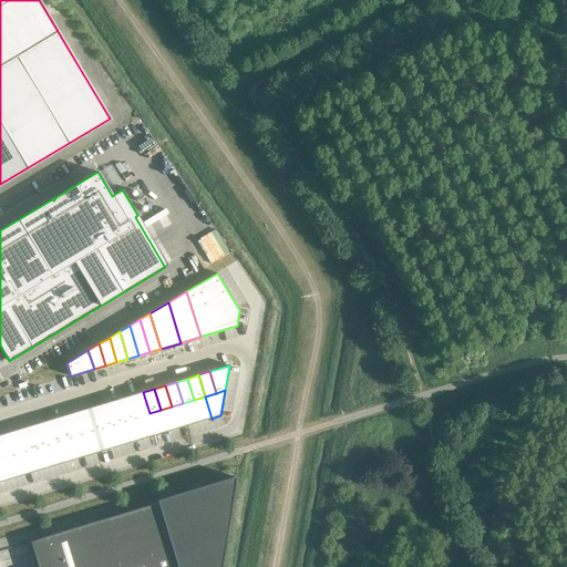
[(143,392),(132,395),(138,416),(150,413),(143,392)]
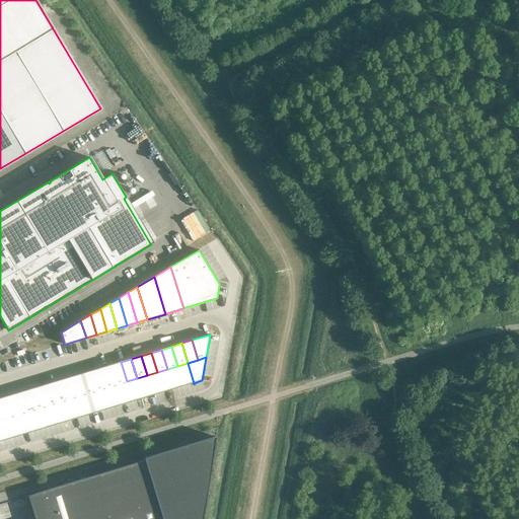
[(121,362),(110,365),(117,384),(127,381),(121,362)]
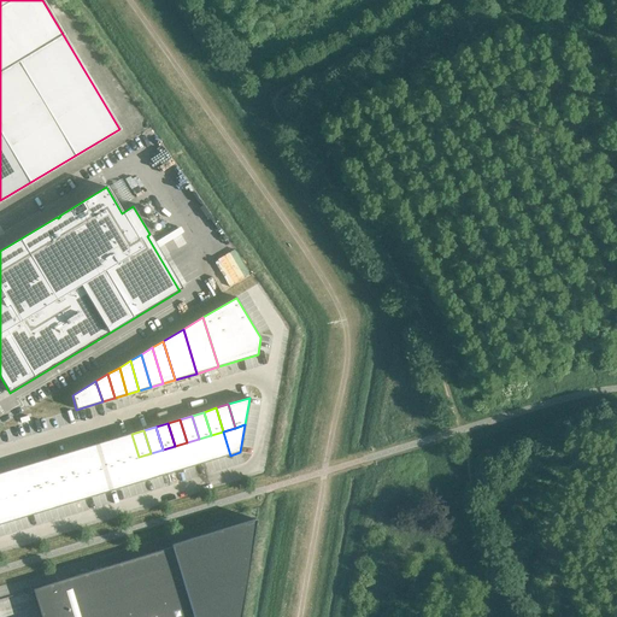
[(223,432),(211,435),(218,459),(230,456),(223,432)]
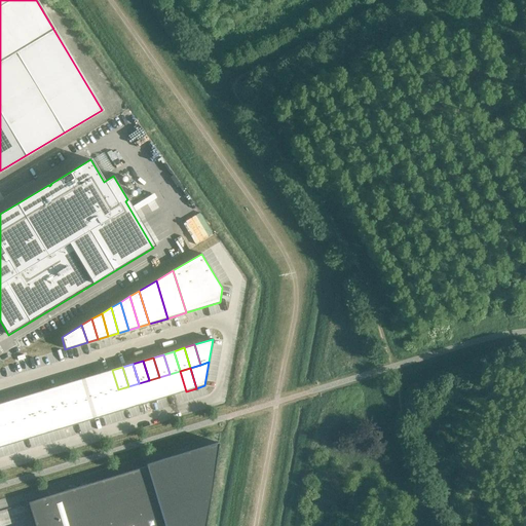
[(112,370),(102,373),(108,392),(118,389),(112,370)]
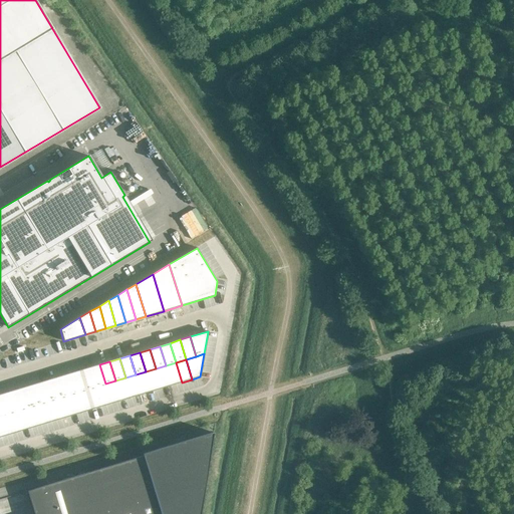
[(176,362),(166,365),(172,386),(182,382),(176,362)]
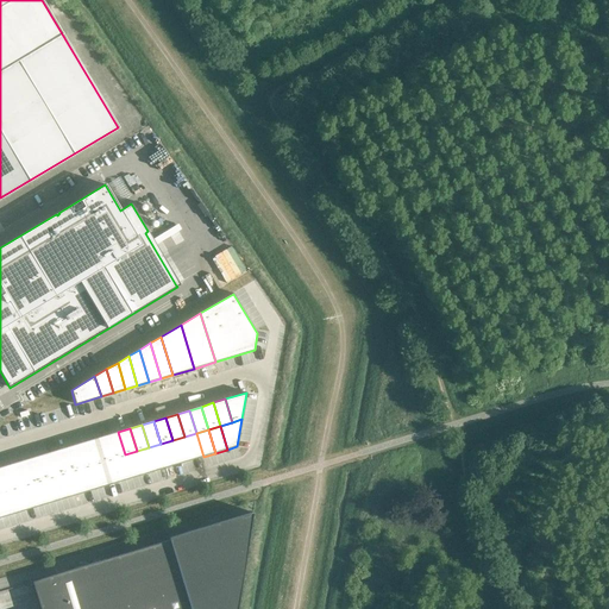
[(118,432),(106,435),(113,458),(125,454),(118,432)]
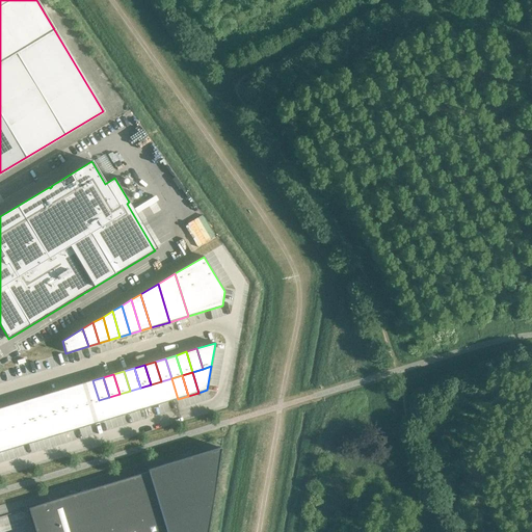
[(171,378),(161,381),(167,402),(178,399),(171,378)]
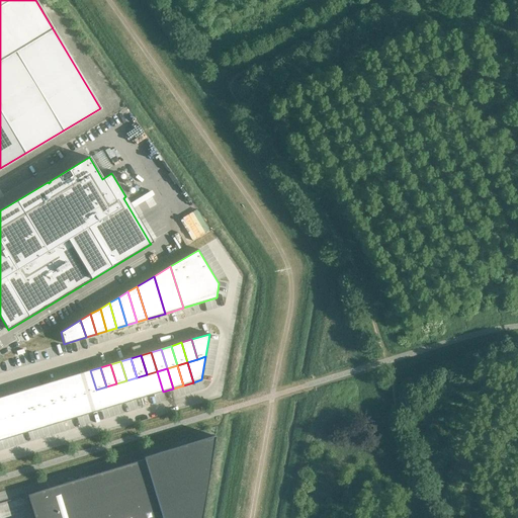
[(90,370),(80,373),(86,393),(96,390),(90,370)]
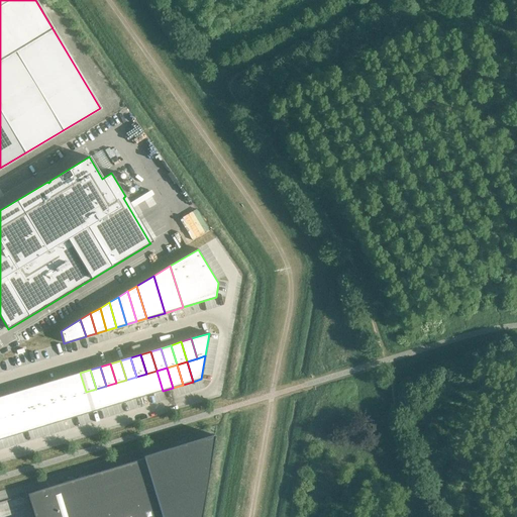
[(157,371),(146,374),(152,394),(163,391),(157,371)]
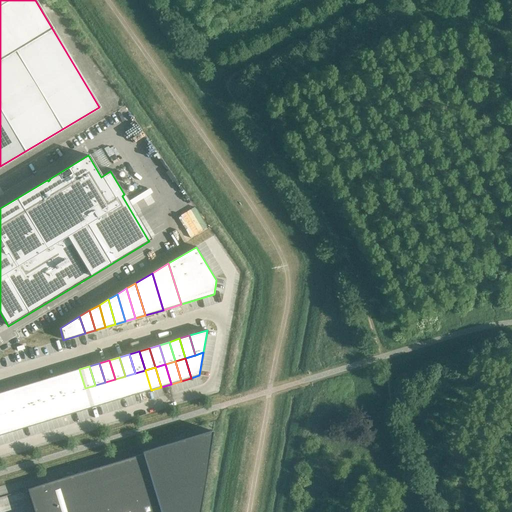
[(79,369),(69,372),(75,391),(85,388),(79,369)]
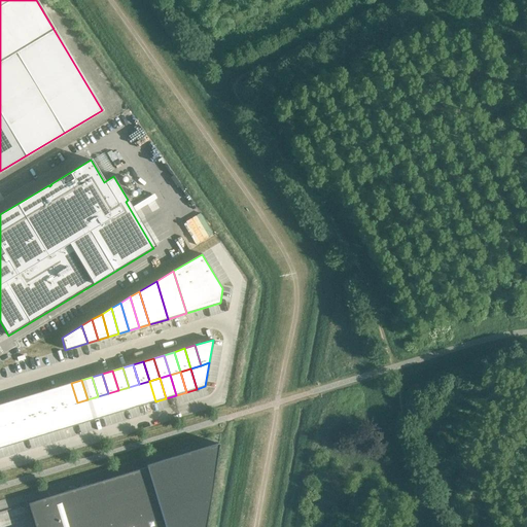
[(149,381),(139,384),(145,405),(155,401),(149,381)]
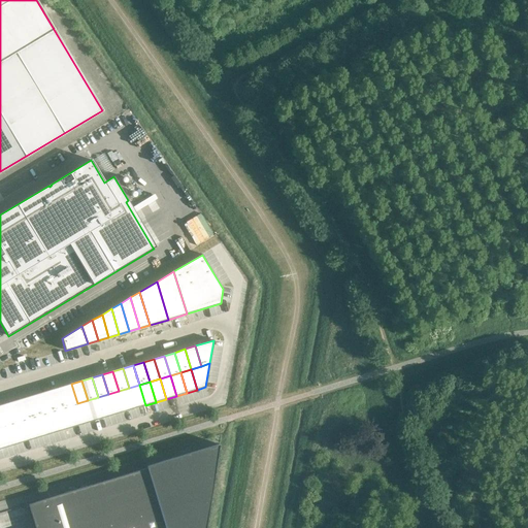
[(71,384),(61,387),(67,406),(77,403),(71,384)]
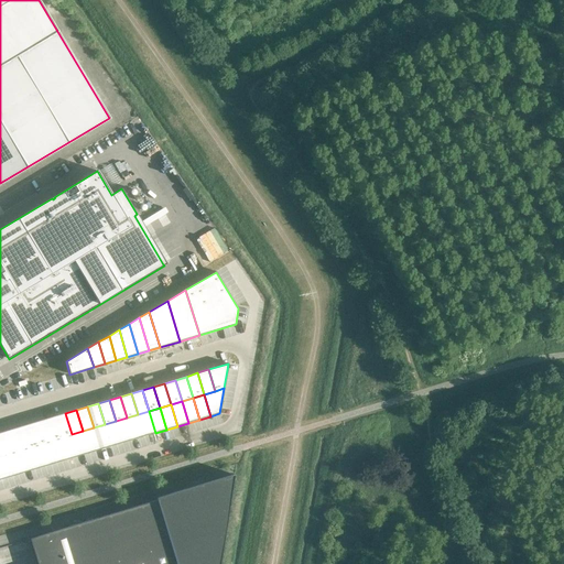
[(149,411),(138,414),(144,436),(155,433),(149,411)]
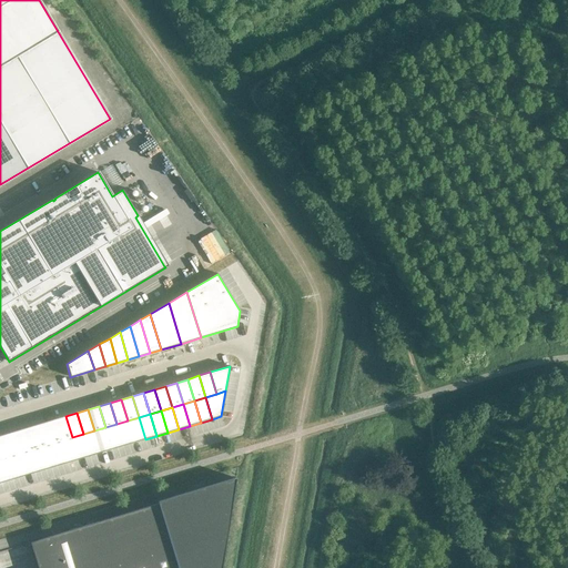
[(66,416),(54,419),(61,440),(72,437),(66,416)]
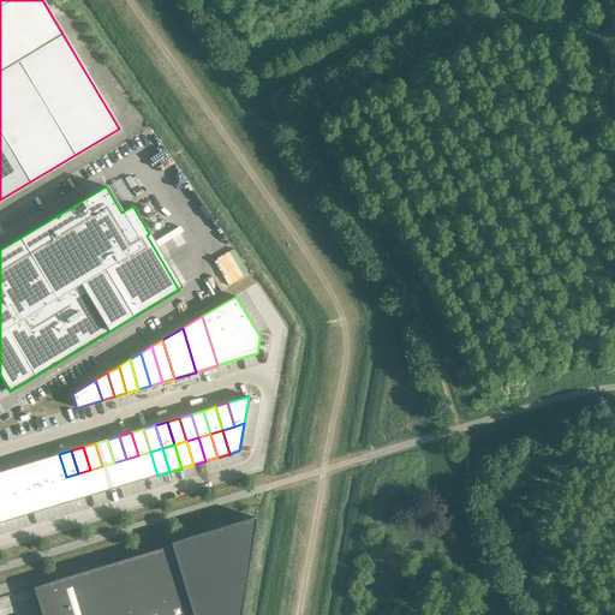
[(150,452),(138,455),(145,479),(157,476),(150,452)]
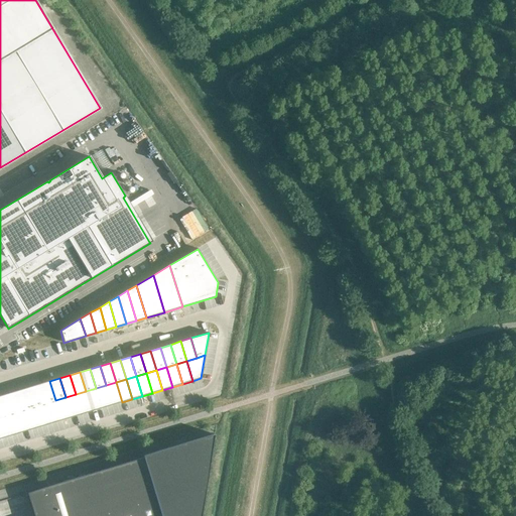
[(49,381),(39,384),(45,403),(55,400),(49,381)]
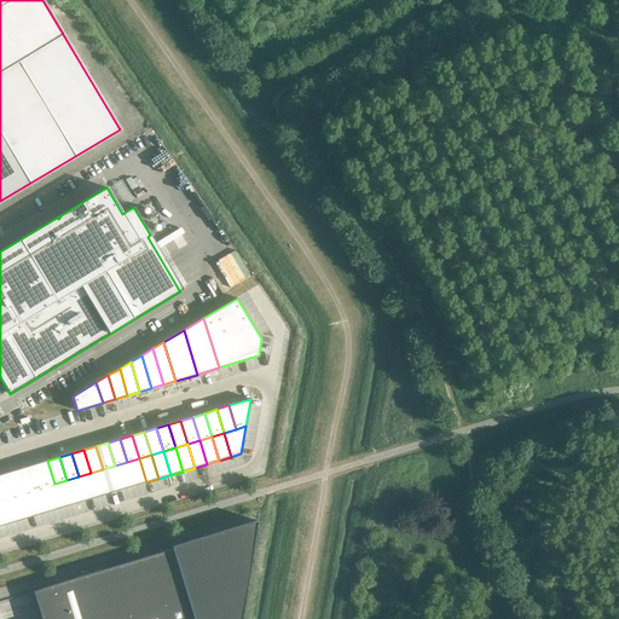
[(139,458),(127,462),(134,486),(146,482),(139,458)]
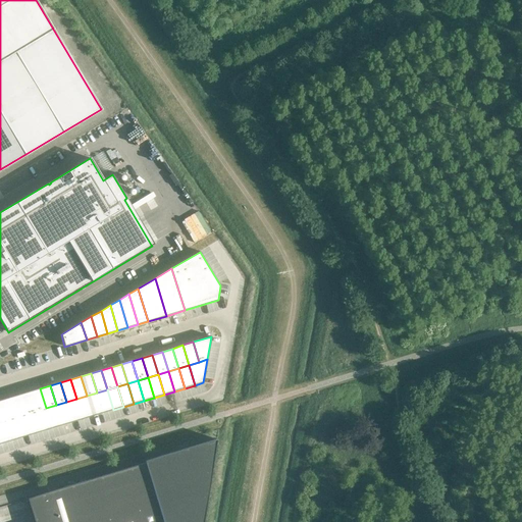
[(40,388),(30,392),(36,411),(46,408),(40,388)]
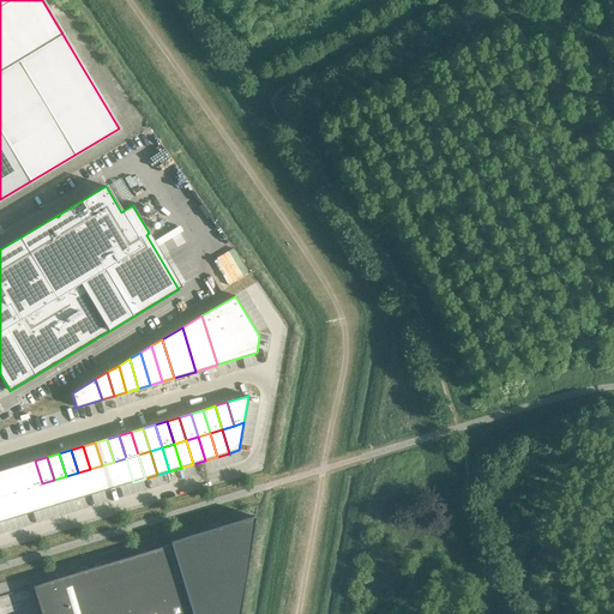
[(126,458),(114,462),(121,486),(133,482),(126,458)]
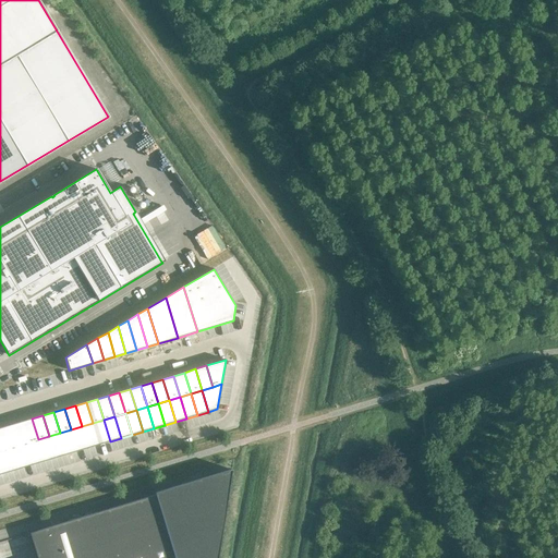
[(32,419),(21,422),(27,443),(38,439),(32,419)]
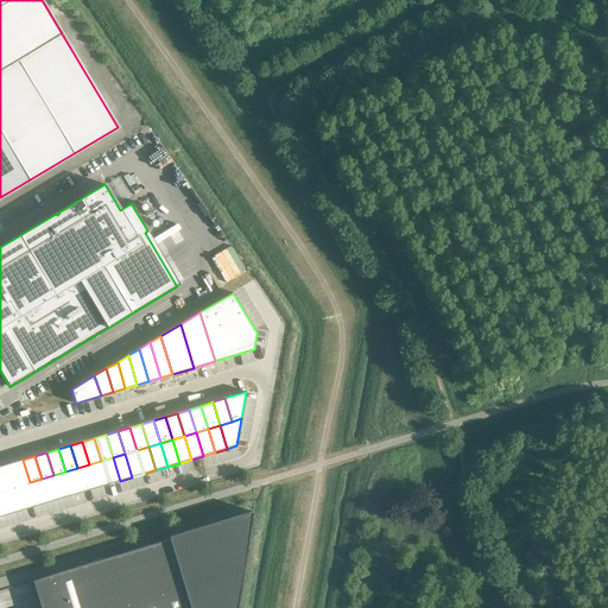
[(113,457),(101,461),(108,485),(120,481),(113,457)]
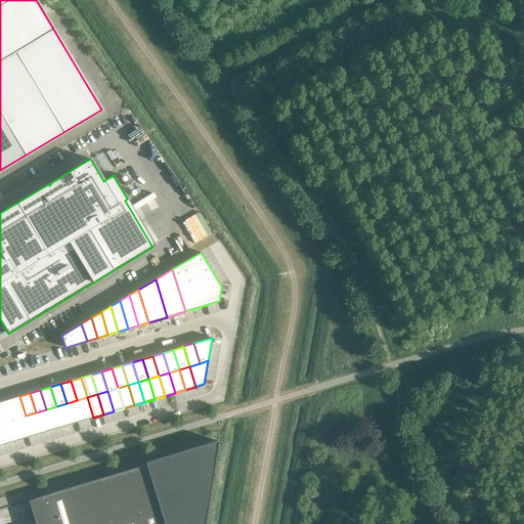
[(19,396),(9,399),(15,419),(26,416),(19,396)]
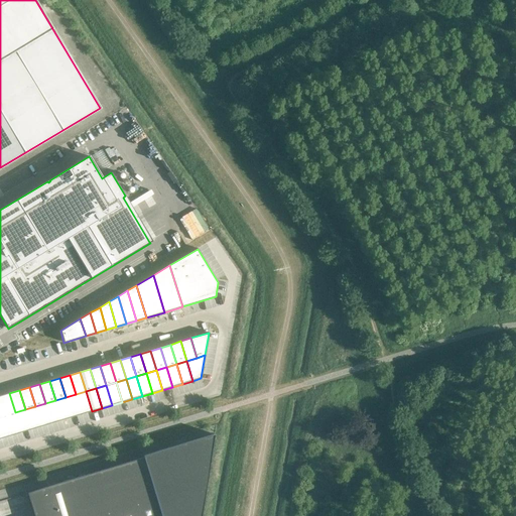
[(86,391),(76,394),(82,414),(92,411),(86,391)]
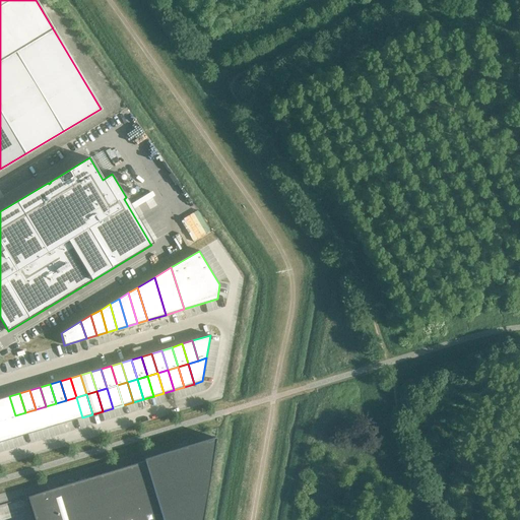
[(9,396),(0,398),(0,400),(5,418),(15,415),(9,396)]
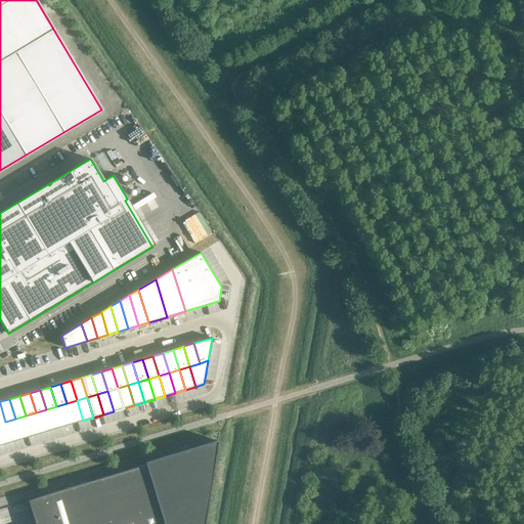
[(77,400),(67,403),(73,424),(83,421),(77,400)]
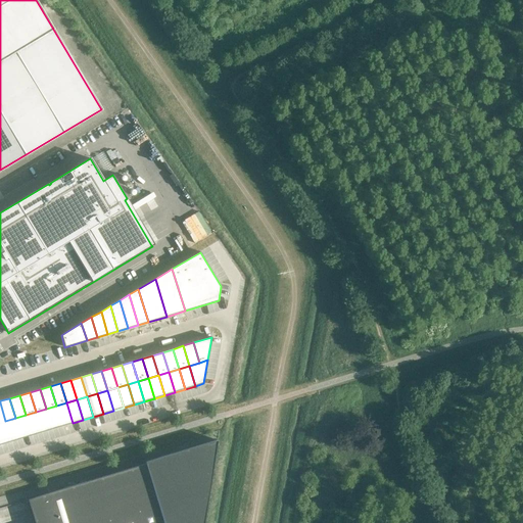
[(66,402),(56,406),(62,426),(73,423),(66,402)]
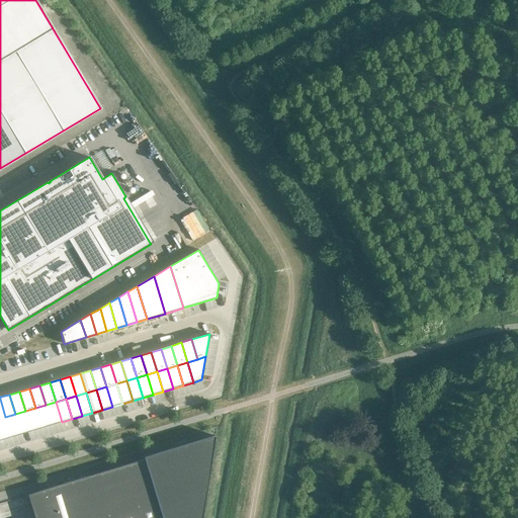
[(56,402),(46,405),(52,425),(62,422),(56,402)]
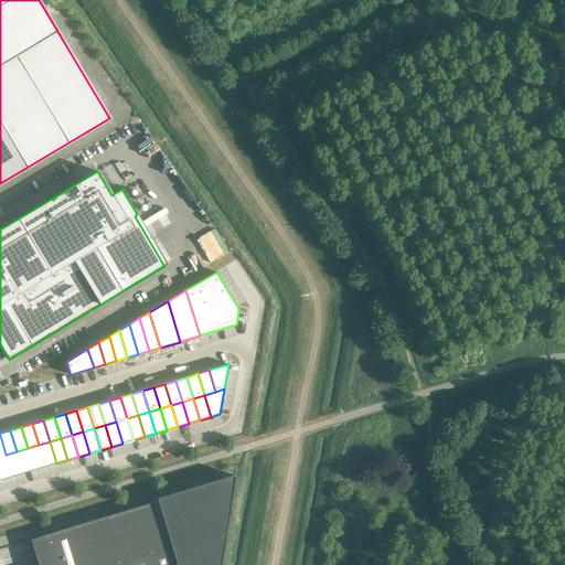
[(50,441),(39,445),(45,467),(56,464),(50,441)]
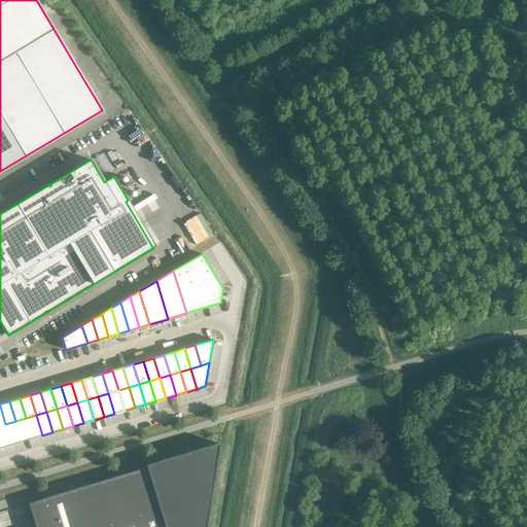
[(36,415),(26,418),(32,438),(42,435),(36,415)]
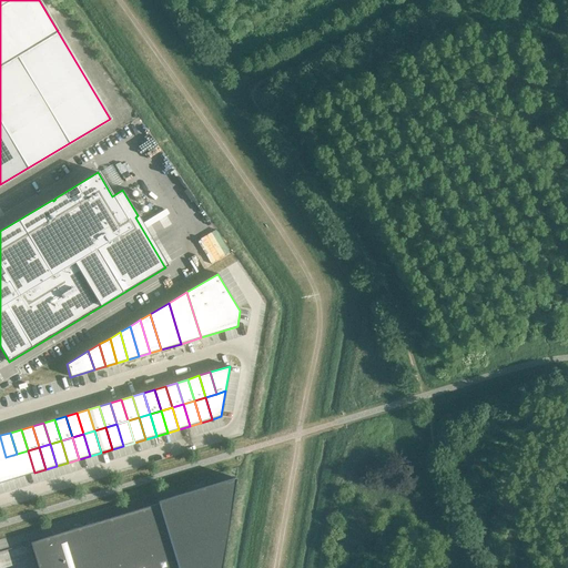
[(28,450),(17,454),(23,476),(34,473),(28,450)]
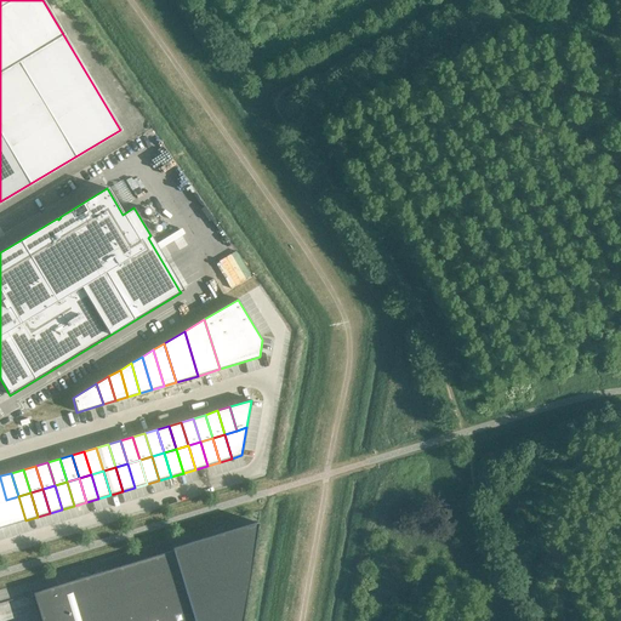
[(18,496),(6,500),(13,524),(26,520),(18,496)]
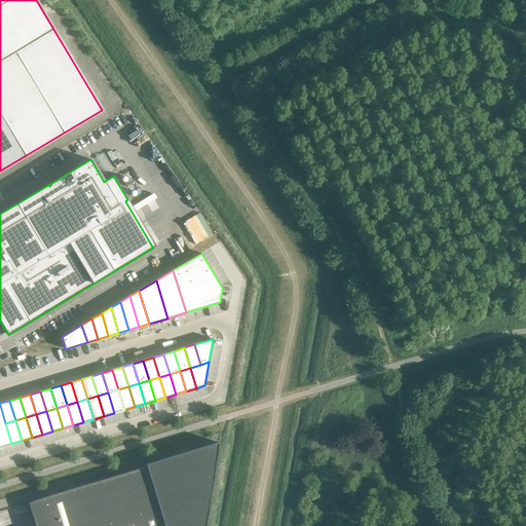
[(5,423),(0,424),(0,442),(1,447),(11,444),(5,423)]
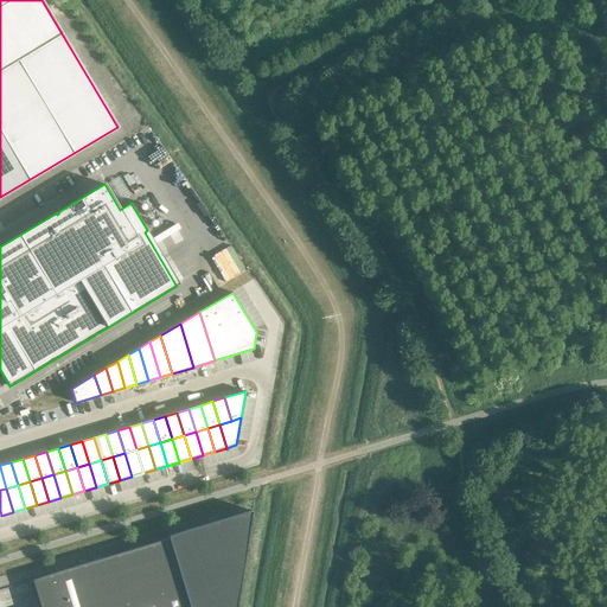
[(168,536),(170,538),(44,576),(44,574),(30,579),(38,606),(235,606),(251,510),(168,536)]
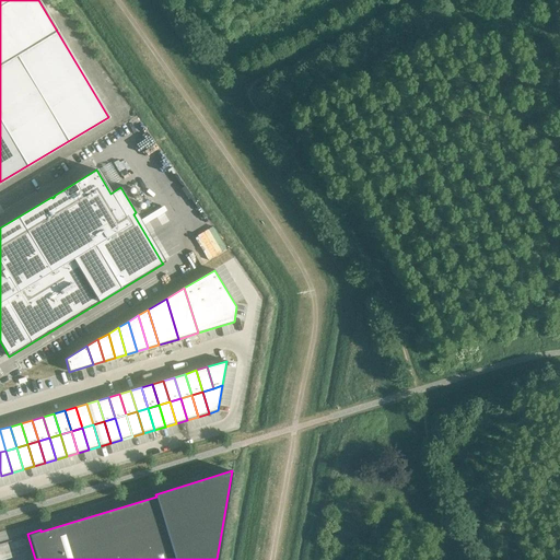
All buildings are outlined.
